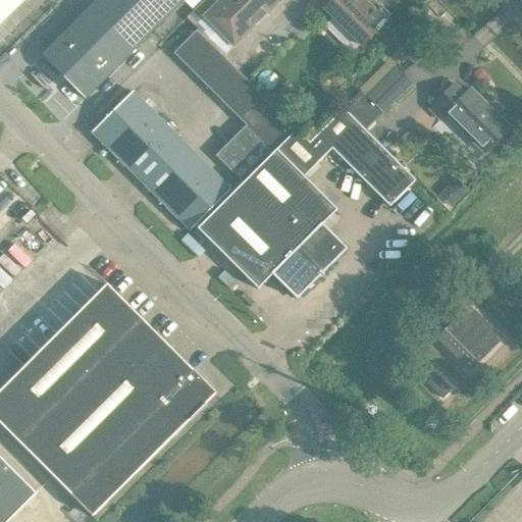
[(0,0),(0,23),(23,0),(0,0)]
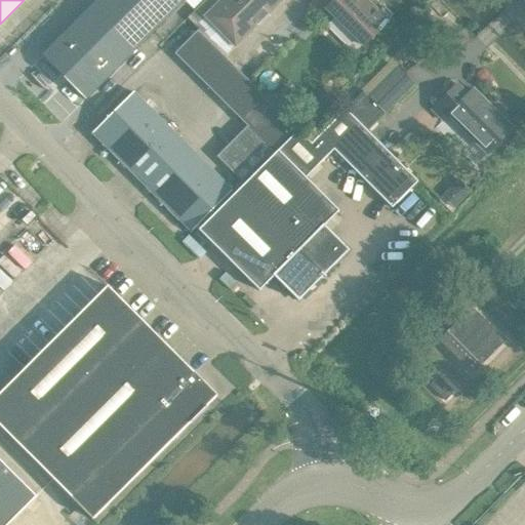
[(97,0),(42,56),(69,83),(85,99),(185,0),(97,0)]
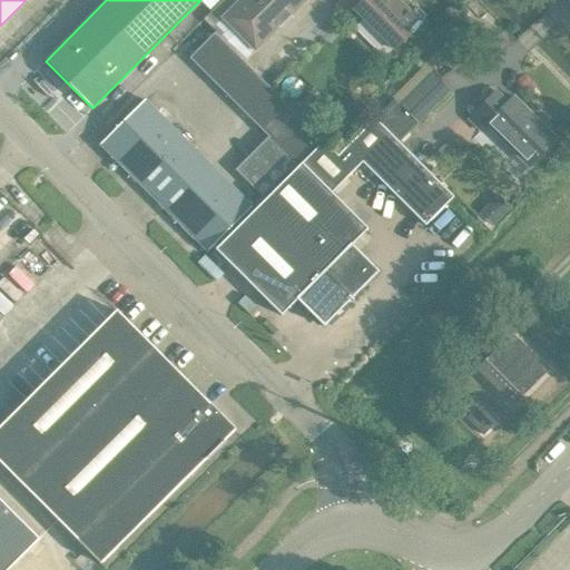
[(241,0),(222,19),(255,52),(306,0),(241,0)]
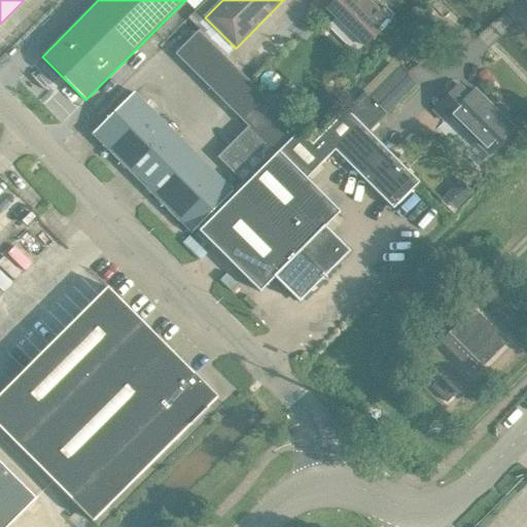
[(389,23),(365,0),(316,0),(311,5),(321,15),(326,10),(364,47),(389,23)]
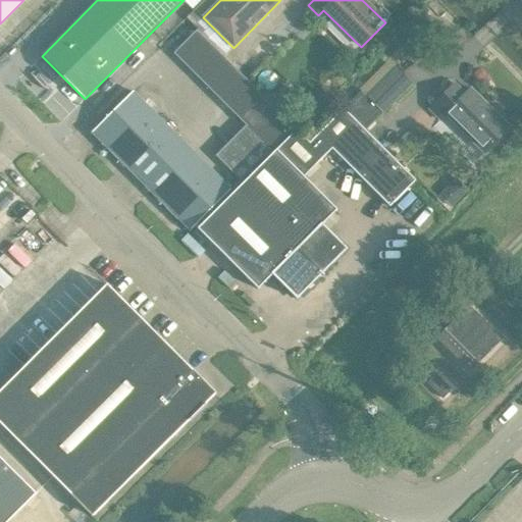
[(246,126),(270,150),(293,127),(196,31),(173,54),(246,126)]
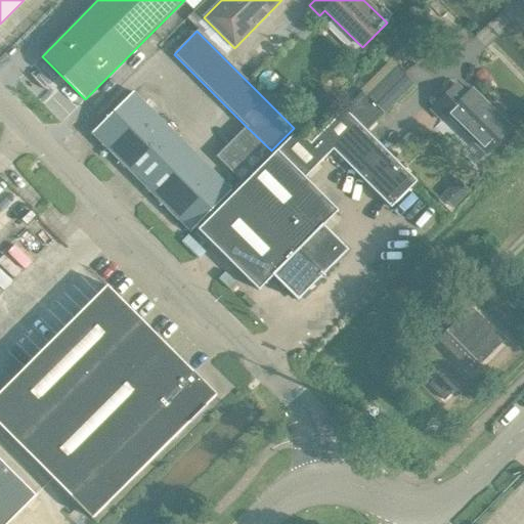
[(367,98),(384,115),(415,84),(398,68),(367,98)]
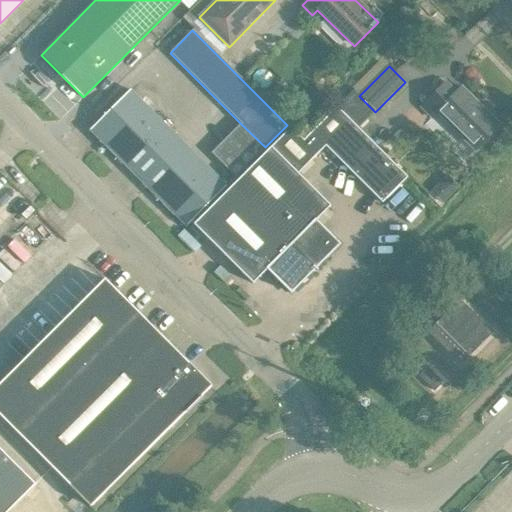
[(474,151),(500,125),(461,87),(456,93),(446,83),(421,107),(432,118),(437,113),(474,151)]
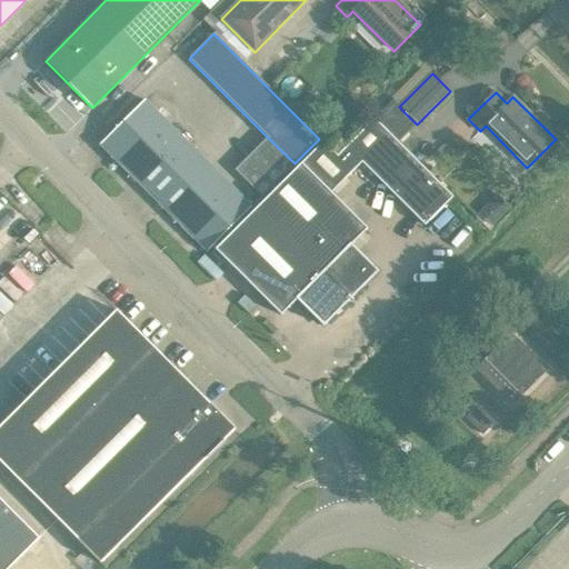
[(100,145),(207,251),(251,207),(145,100),(100,145)]
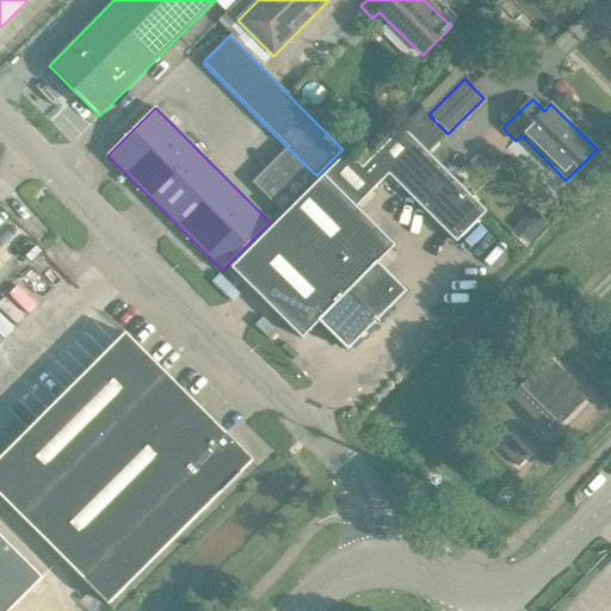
[(427,154),(448,134),(421,107),(401,128),(403,130),(427,154)]
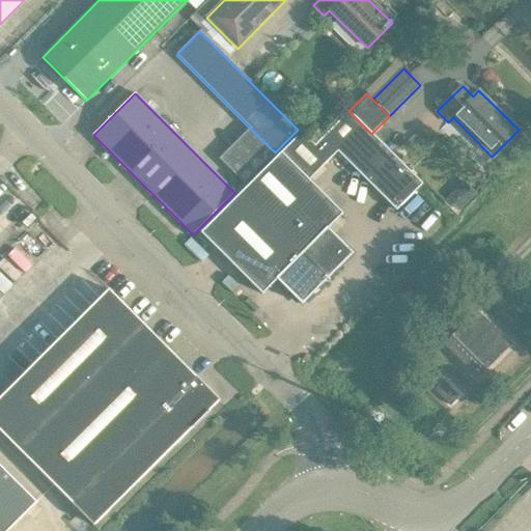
[(335,155),(337,152),(363,126),(351,113),(348,111),(314,145),(301,133),(281,152),(309,180),(335,155)]
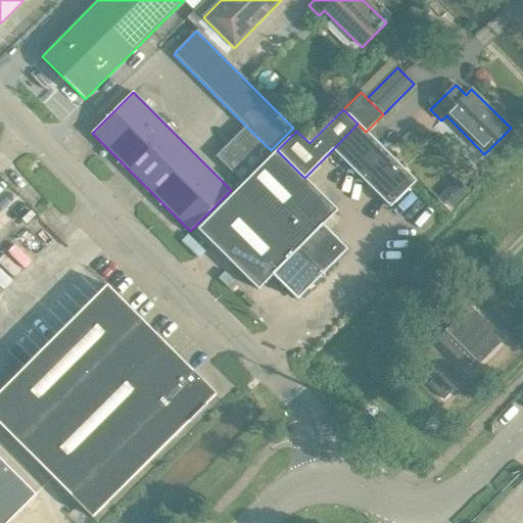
[(416,182),(358,124),(332,150),(390,207),(416,182)]
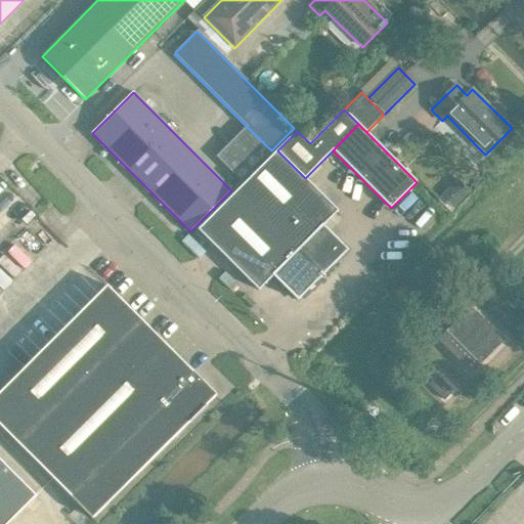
[(241,181),(271,150),(247,127),(216,157),(241,181)]
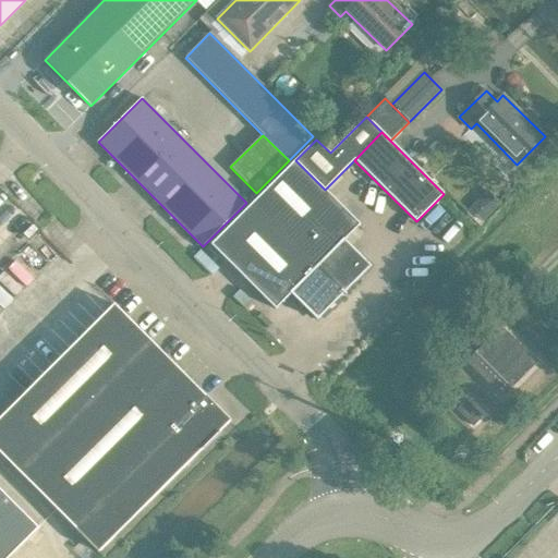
[(253,203),(344,294),(371,267),(344,241),(360,225),(325,190),(295,160),(253,203)]
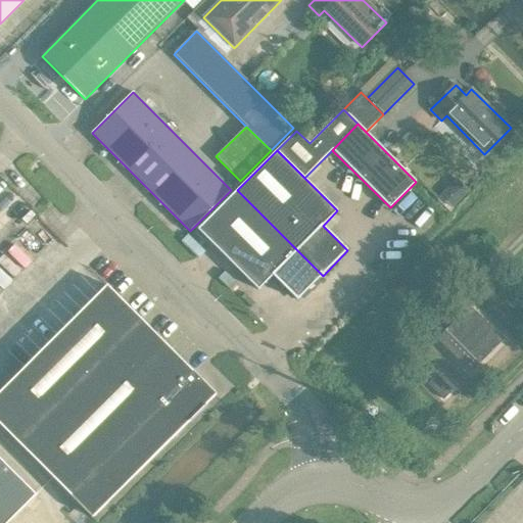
[(237,190),(197,230),(258,290),(273,276),(297,300),(323,276),(237,190)]
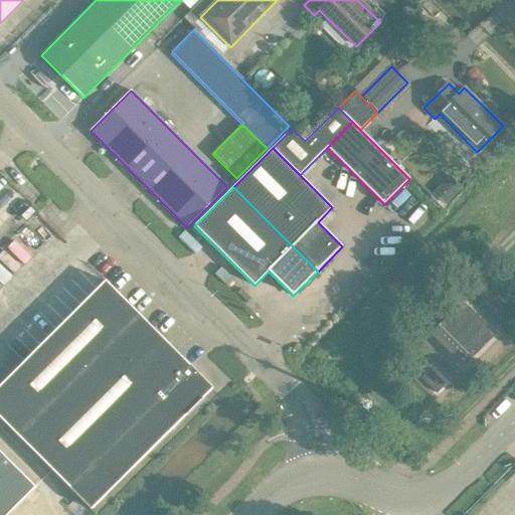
[(0,418),(69,489),(91,510),(212,388),(190,366),(105,282),(0,385),(0,418)]
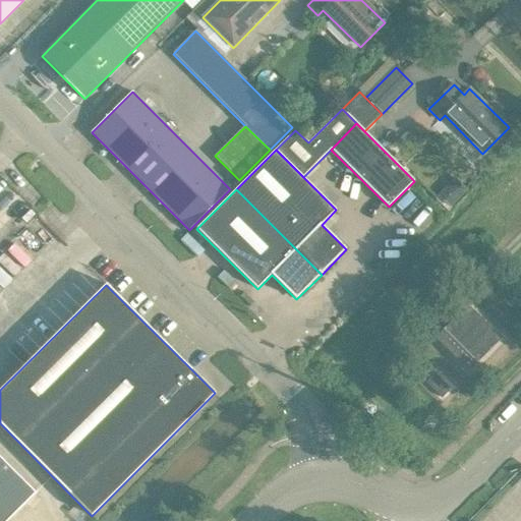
[(433,339),(467,372),(501,340),(467,306),(433,339)]
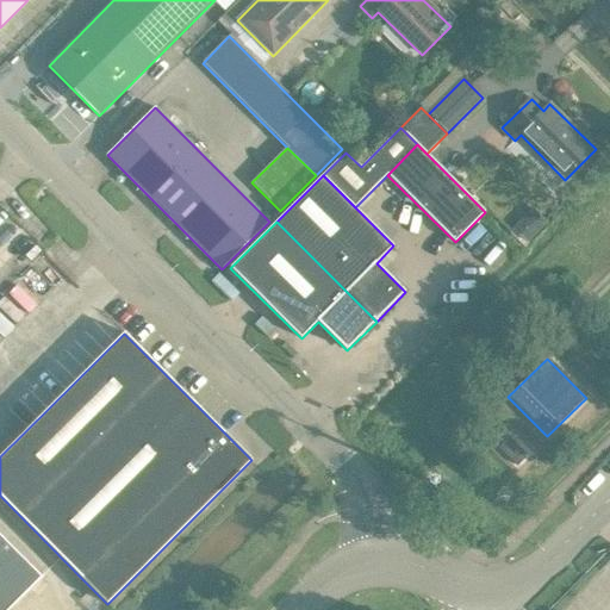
[(498,449),(516,467),(527,456),(508,439),(498,449)]
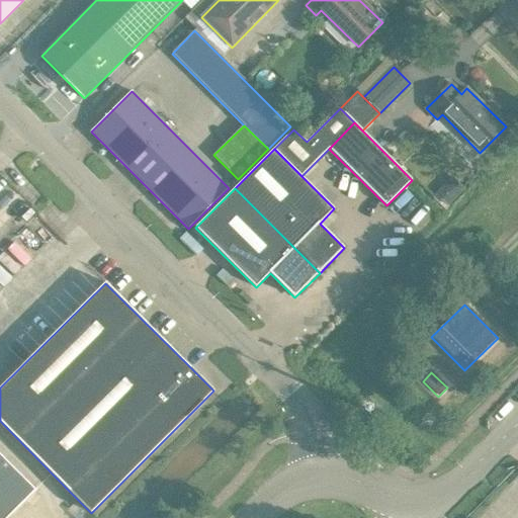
[(0,517),(7,517),(35,491),(0,454),(0,517)]
